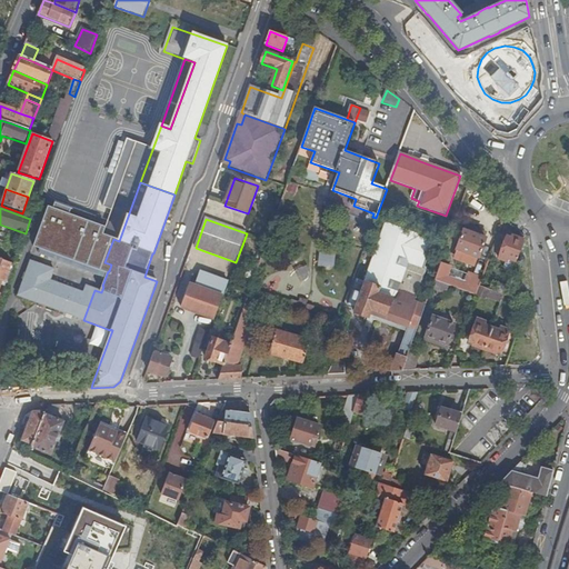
[(409,355),(428,299),(399,289),(408,263),(422,269),(433,238),(419,233),(386,221),(361,286),(349,287),(345,302),(356,309),(355,312),(369,318),(370,312),(408,326),(406,331),(398,353),(397,352),(390,371),(402,370),(408,355),(409,355)]
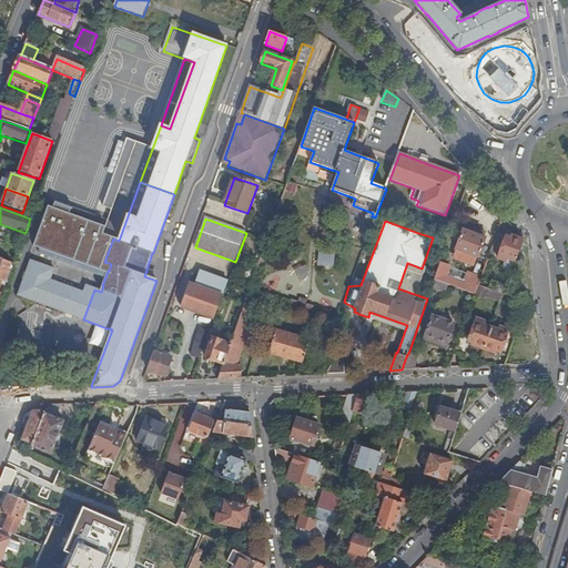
[(464,231),(484,239),(485,234),(466,227),(464,231)]
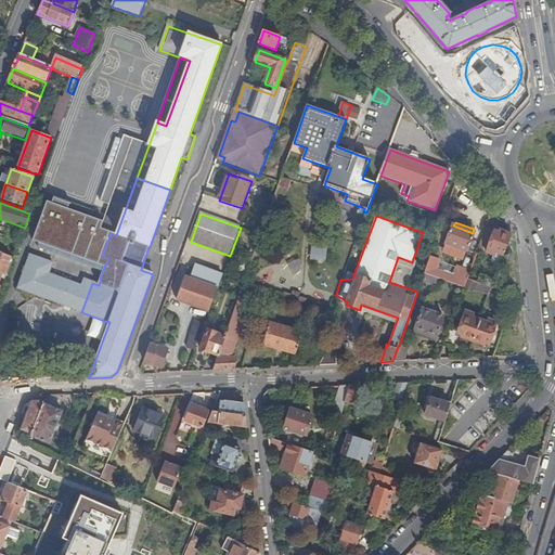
[(474,233),(473,233),(453,226),(446,245),(449,246),(446,253),(448,255),(460,260),(463,258),(465,252),(467,252),(474,233)]
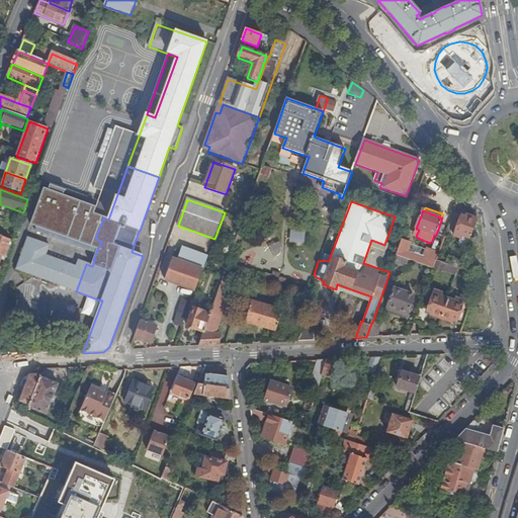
[(461,217),(454,213),(447,234),(460,239),(458,244),(466,248),(477,219),(466,216),(465,218),(461,216),(461,217)]
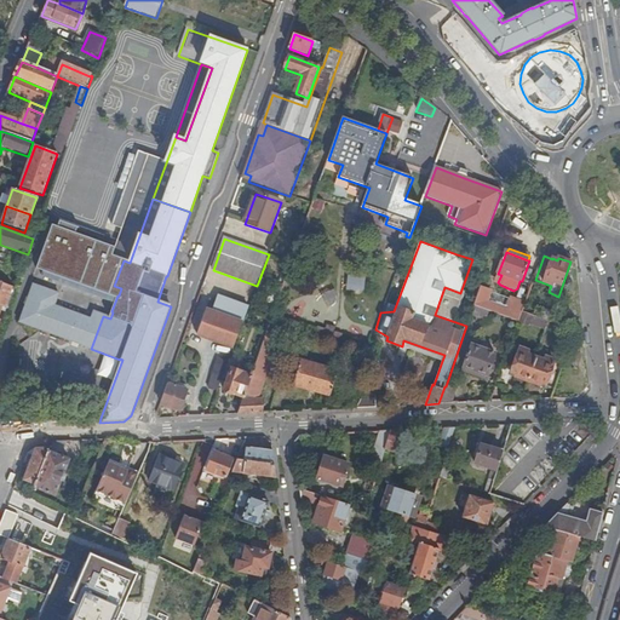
[(112,285),(114,286),(124,260),(120,259),(112,285)]
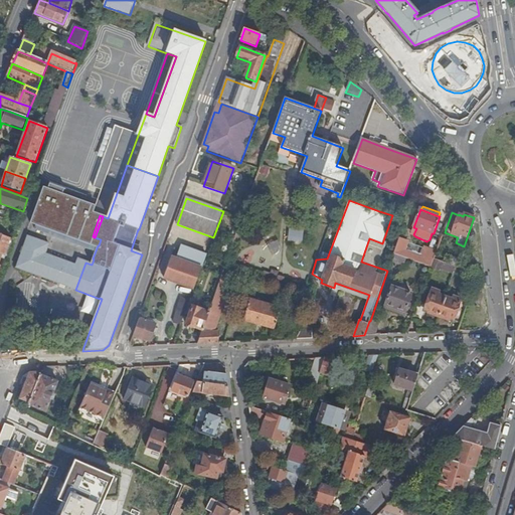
[(0,246),(7,249),(10,239),(0,235),(0,246)]
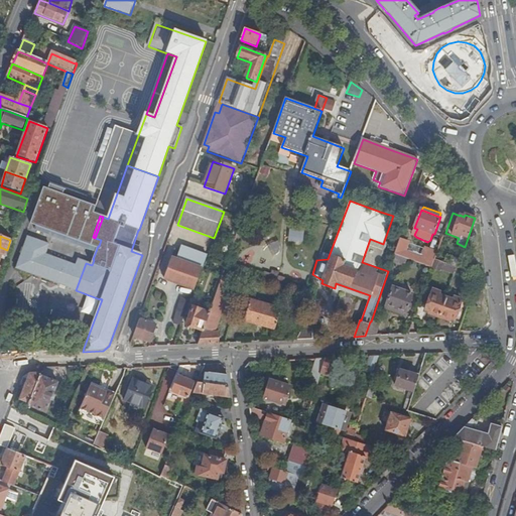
[(16,268),(76,290),(86,263),(78,259),(78,261),(76,266),(45,255),(48,245),(28,238),(16,268)]
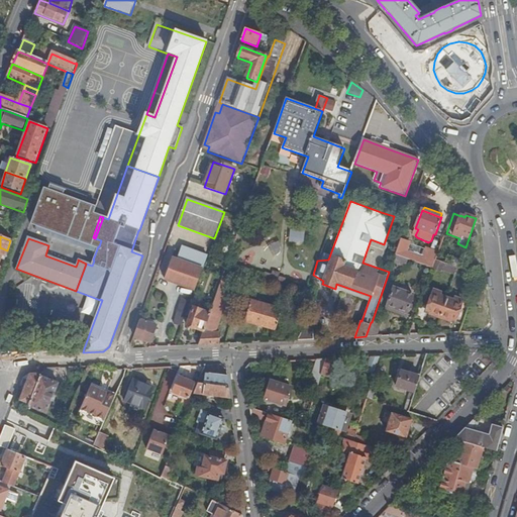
[(409,244),(400,241),(395,255),(404,260),(407,252),(409,244)]
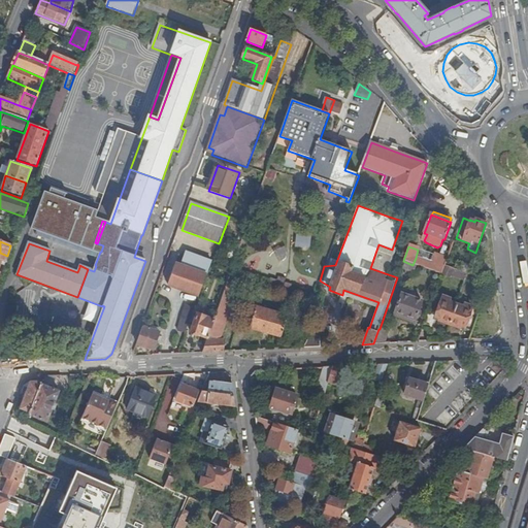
[(207,275),(212,262),(190,254),(185,267),(207,275)]
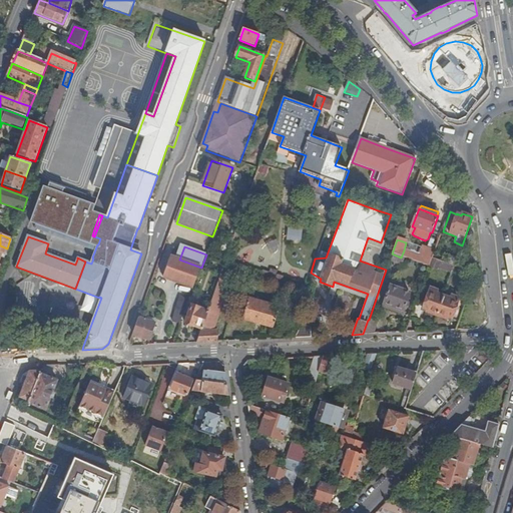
[(423,248),(420,257),(417,263),(430,268),(433,259),(435,252),(423,248)]
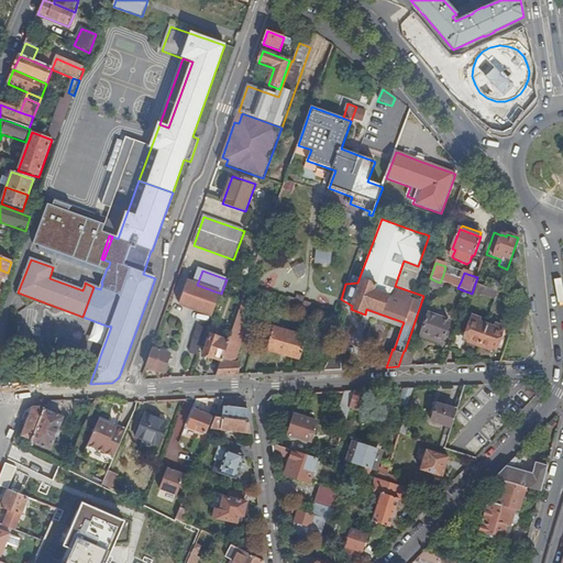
[(461,282),(443,275),(440,283),(444,284),(457,288),(461,282)]
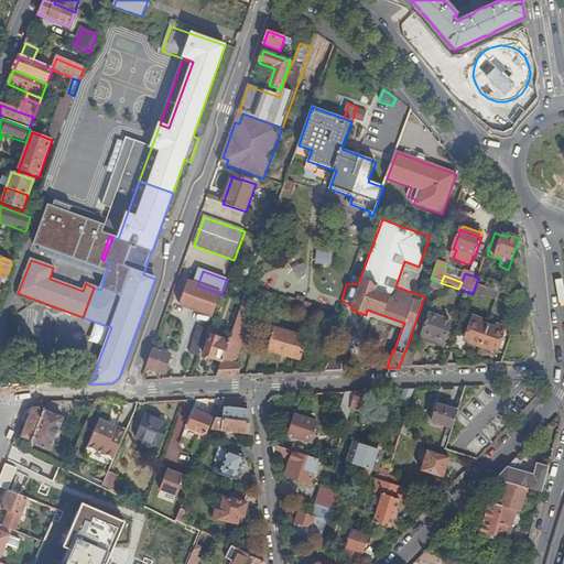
[(441,283),(431,279),(429,286),(443,292),(445,284),(441,283)]
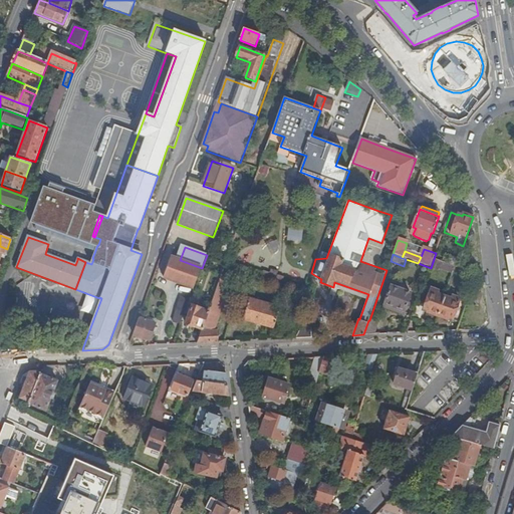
[(194,289),(202,268),(180,260),(172,257),(164,278),(194,289)]
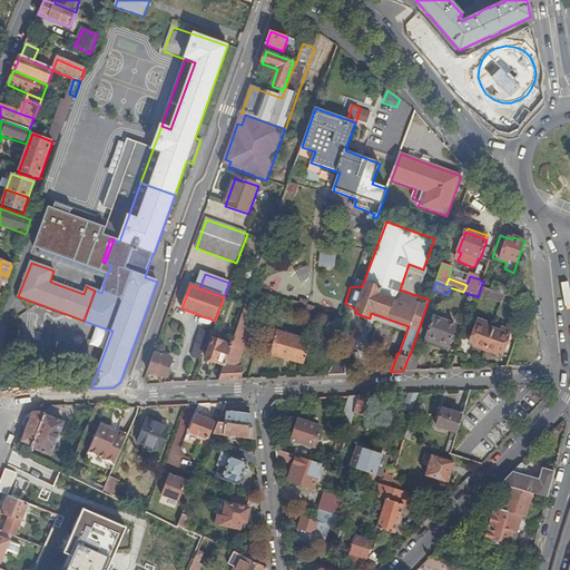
[(505,296),(508,287),(499,285),(497,293),(505,296)]
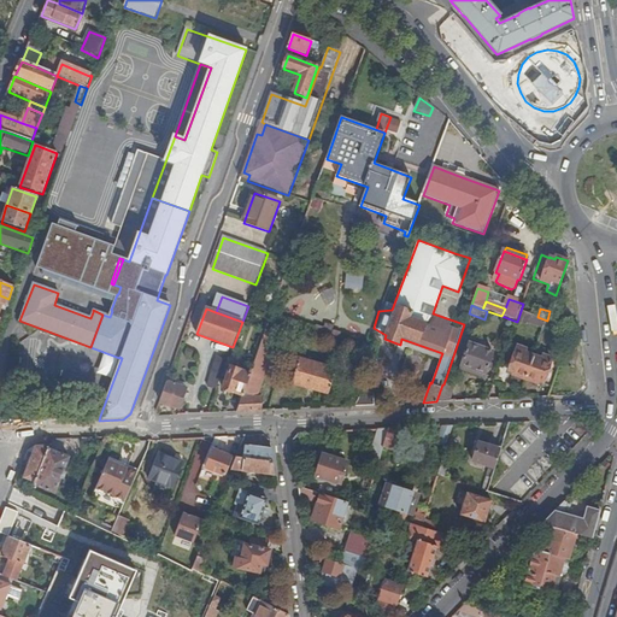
[(529,315),(521,311),(517,322),(526,324),(527,322),(529,315)]
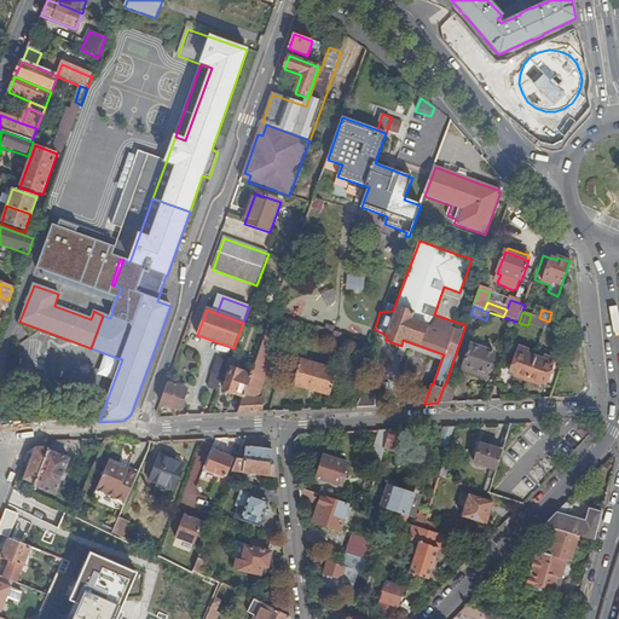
[(547,329),(549,322),(539,318),(531,316),(528,323),(547,329)]
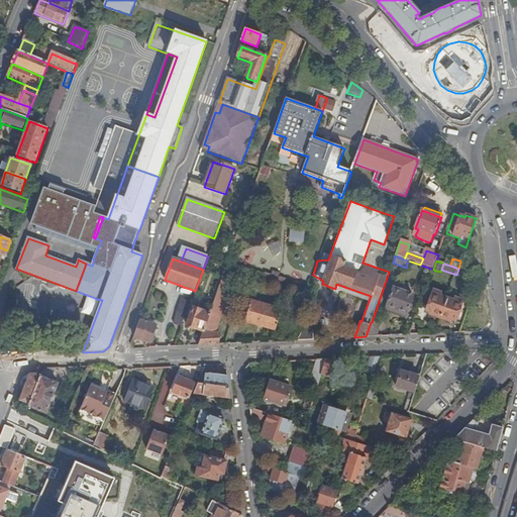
[(255,289),(260,277),(246,273),(242,286),(255,289)]
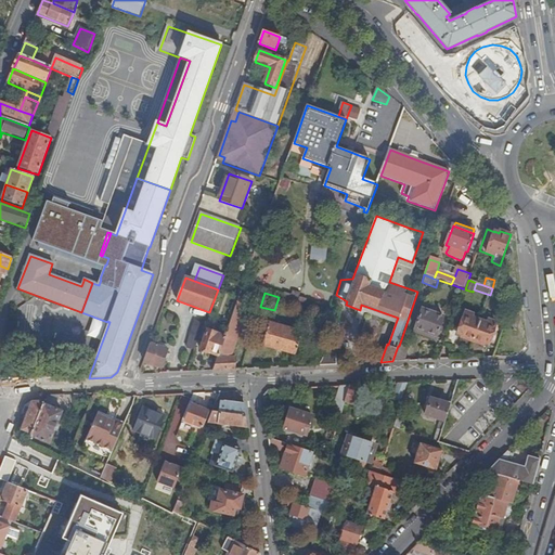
[(226,337),(219,357),(213,371),(231,372),(235,370),(236,358),(232,358),(252,301),(240,298),(226,337)]
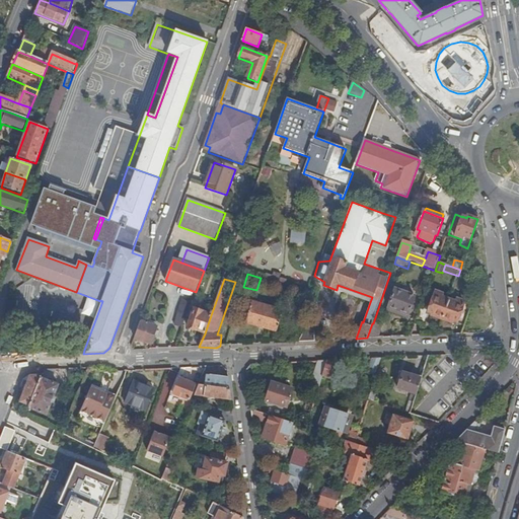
[(338,285),(337,290),(370,302),(372,297),(338,285)]
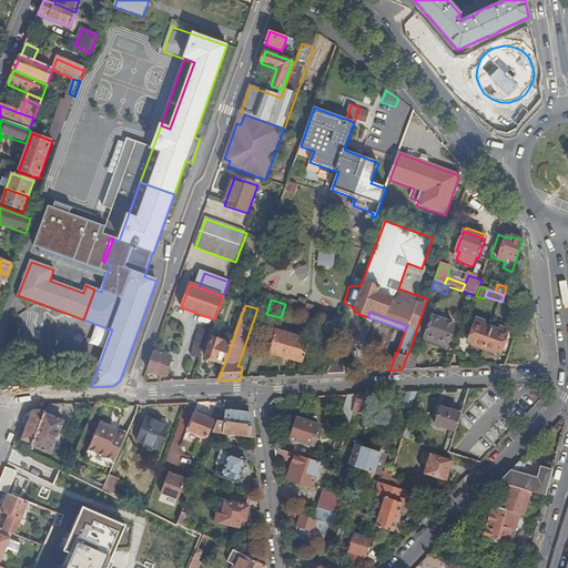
[(425,337),(426,337),(445,345),(447,345),(454,325),(432,317),(425,337)]
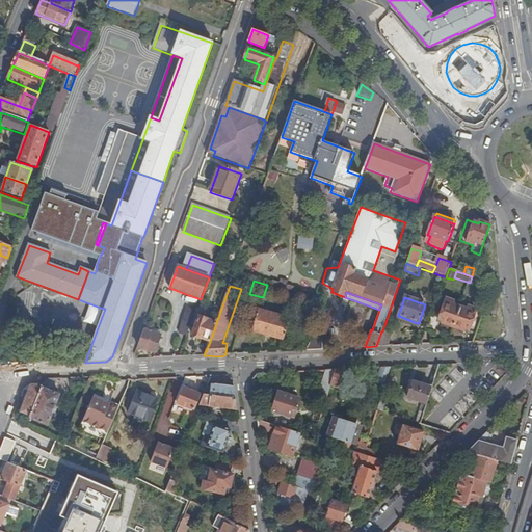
[(453,328),(460,308),(453,306),(454,302),(447,299),(440,321),(444,322),(443,324),(453,328)]
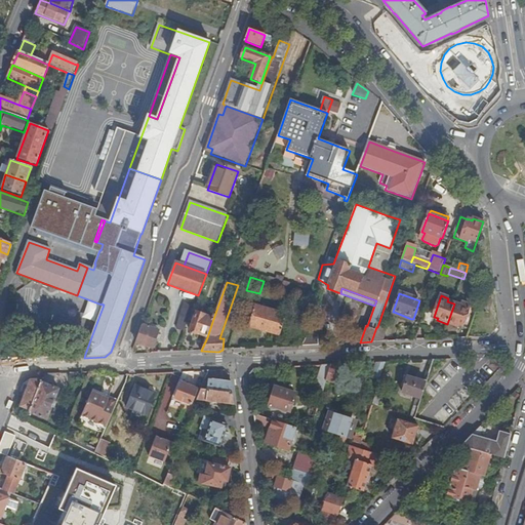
[(461,307),(454,304),(447,324),(458,327),(458,325),(462,326),(470,306),(462,303),(461,307)]
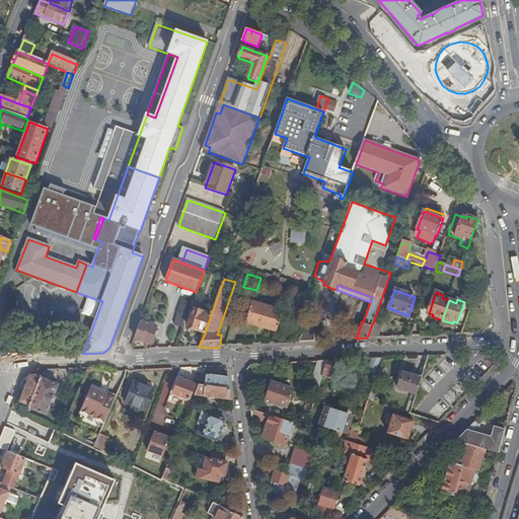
[(182,327),(192,304),(183,301),(179,310),(175,325),(182,327)]
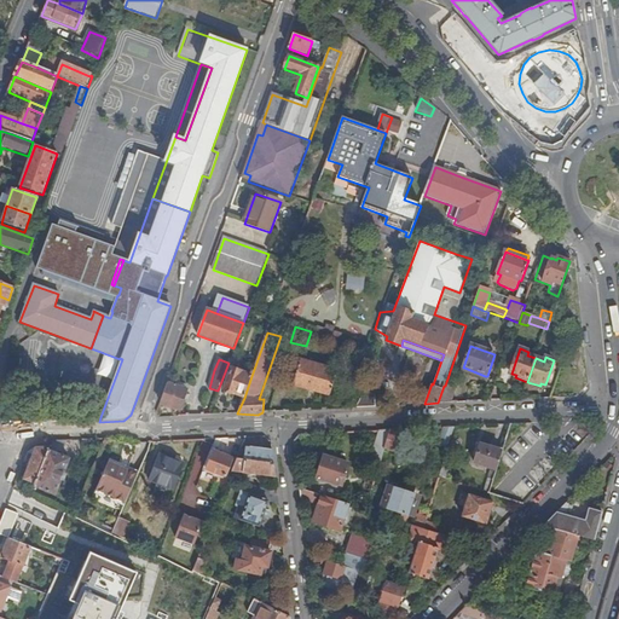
[(330,397),(339,371),(302,359),(294,386),(330,397)]
